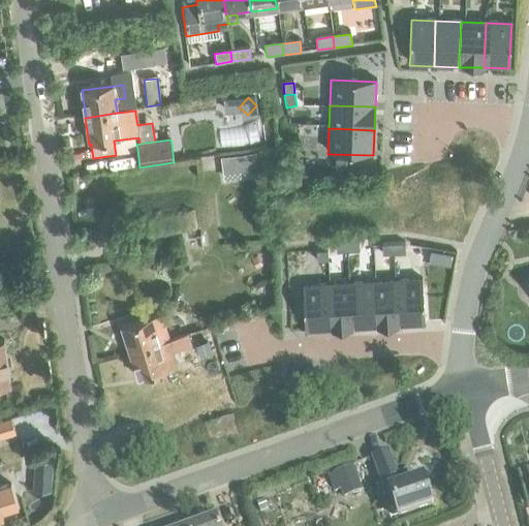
[(258,154),(221,159),(224,181),(261,176),(258,154)]
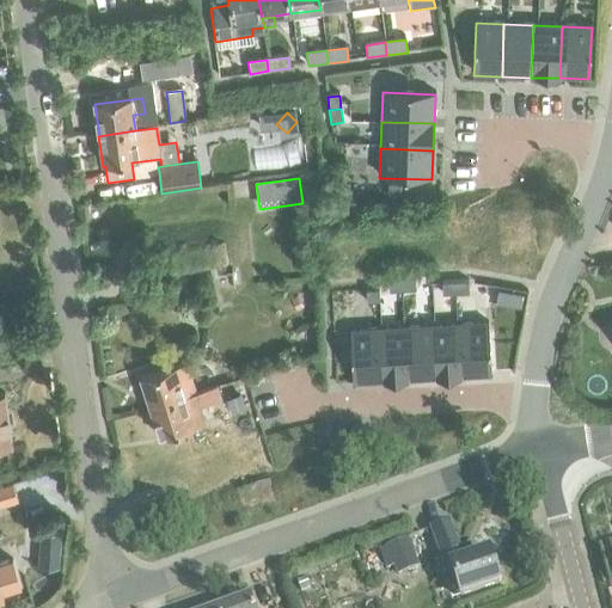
[(387,186),(387,200),(399,200),(401,186),(387,186)]
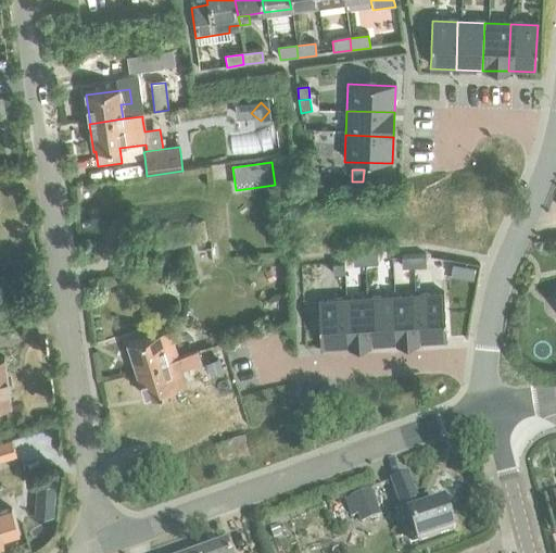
[(365,255),(365,266),(377,266),(377,254),(365,255)]
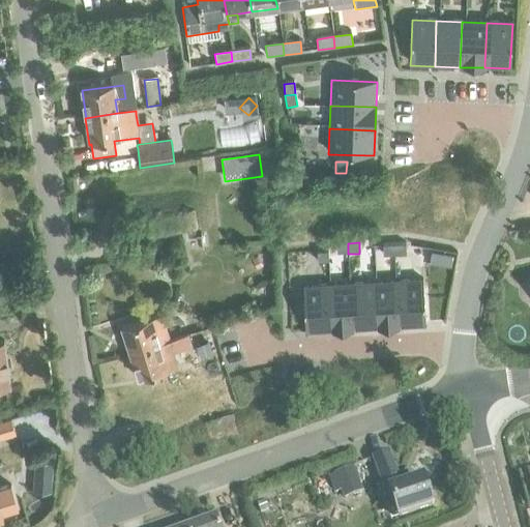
[(348,243),(335,244),(336,255),(348,254),(348,243)]
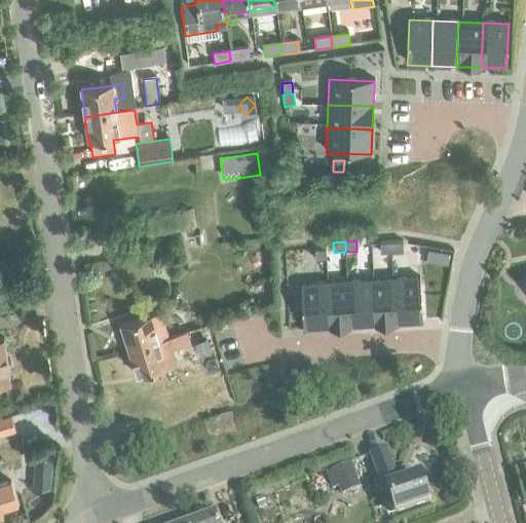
[(390,245),(391,255),(403,254),(402,244),(390,245)]
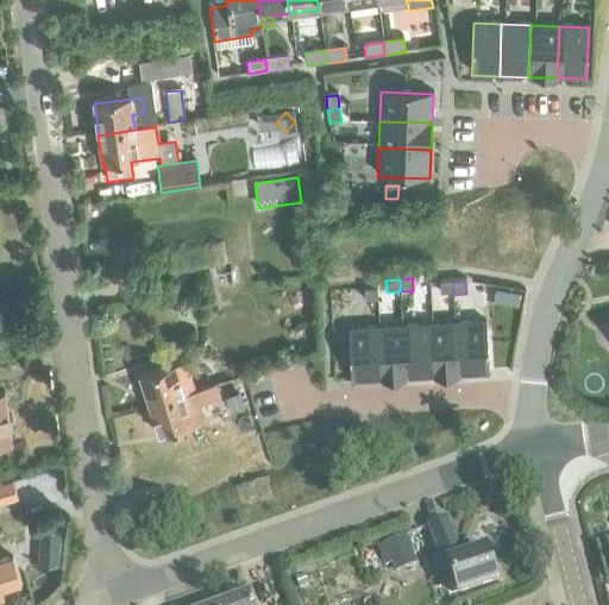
[(452,283),(439,283),(439,295),(453,295),(452,283)]
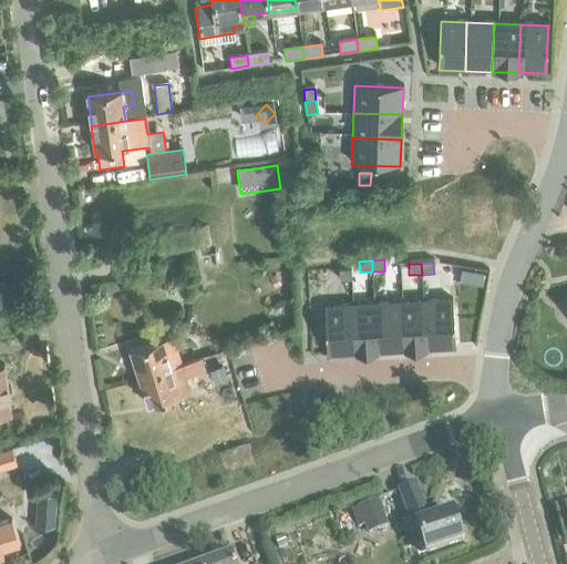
[(339,283),(351,282),(351,270),(339,272),(339,283)]
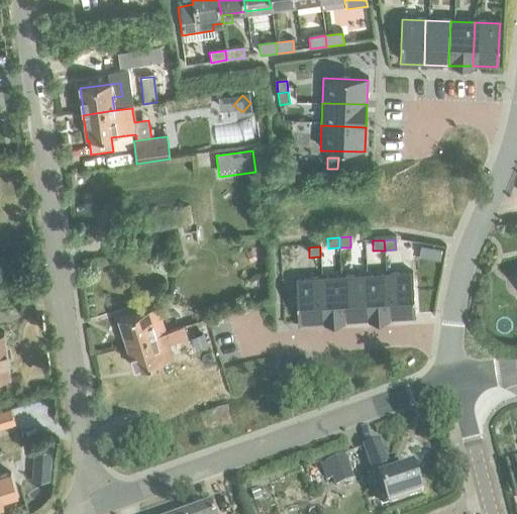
[(429,250),(428,261),(438,263),(439,251),(429,250)]
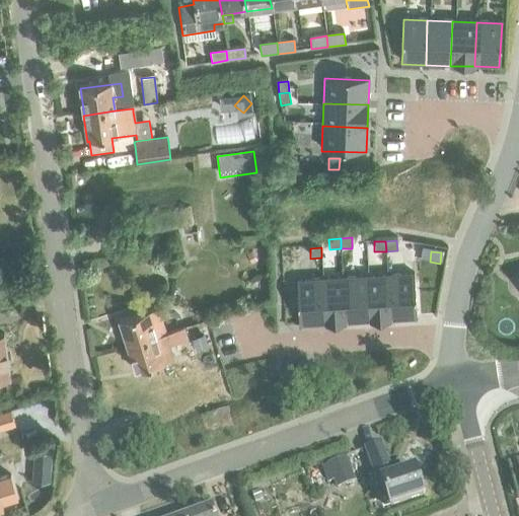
[(414,275),(388,277),(391,321),(417,319),(414,275)]
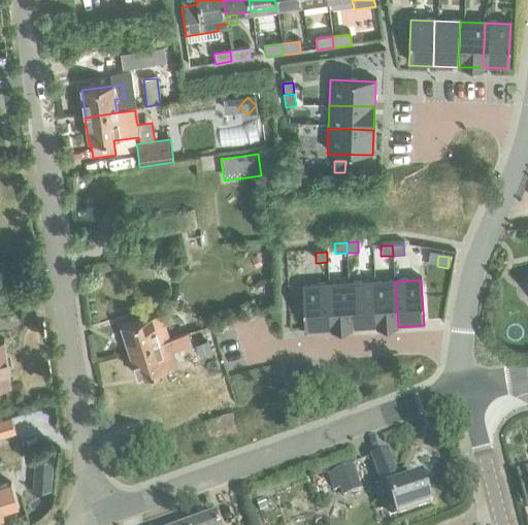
[(395,282),(373,283),(376,328),(398,327),(395,282)]
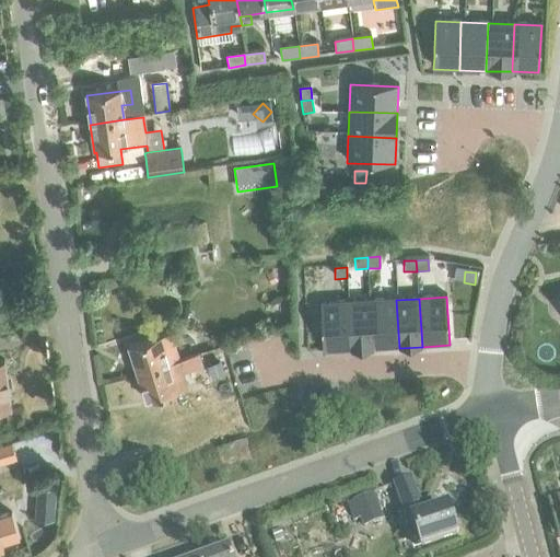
[(396,300),(372,301),(374,349),(399,348),(396,300)]
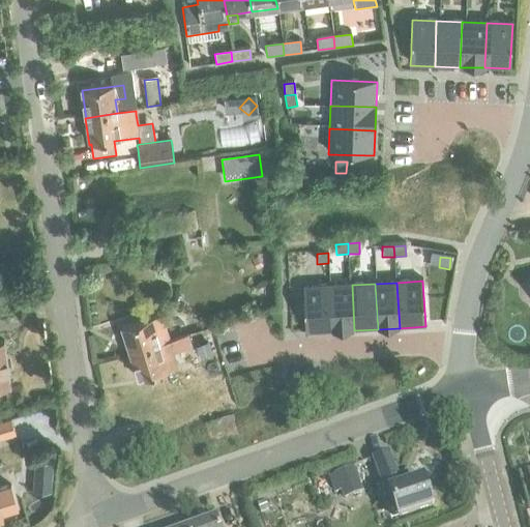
[(352,285),(328,287),(330,331),(354,330),(352,285)]
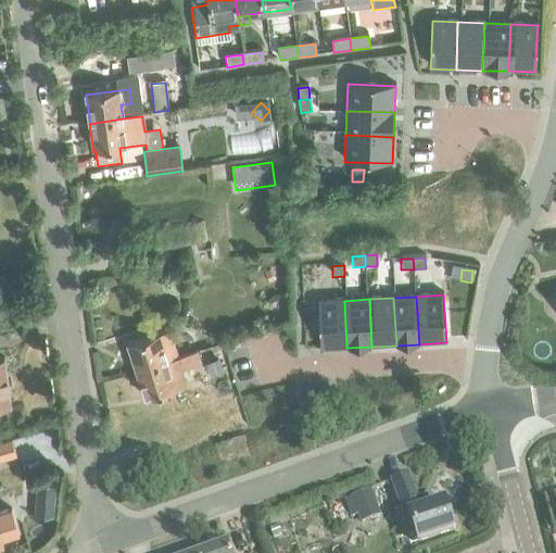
[(344,301),(317,302),(320,350),(346,348),(344,301)]
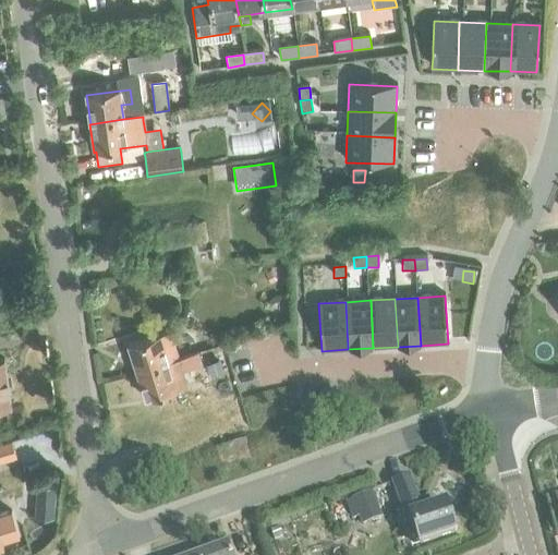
[(128,347),(136,373),(168,363),(178,360),(173,346),(169,334),(128,347)]
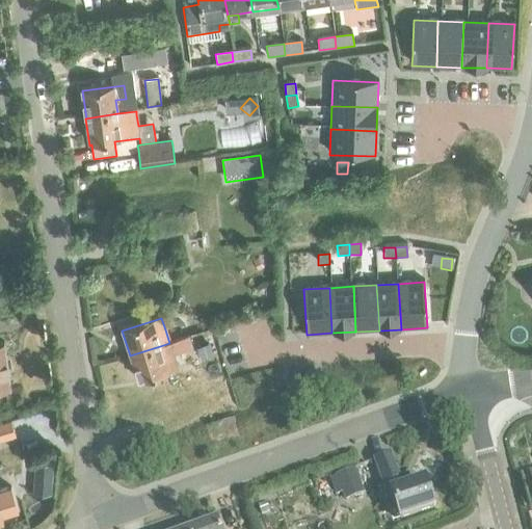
[(160,346),(129,355),(138,384),(178,370),(174,356),(191,351),(187,338),(160,346)]
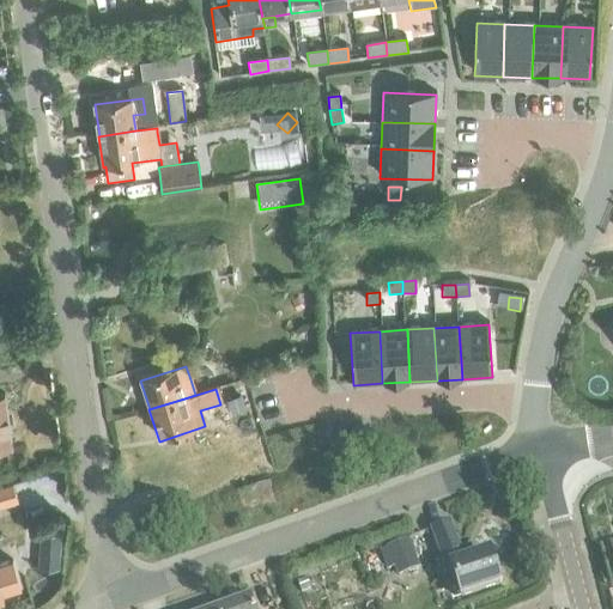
[(0,449),(11,448),(4,397),(0,397),(0,449)]
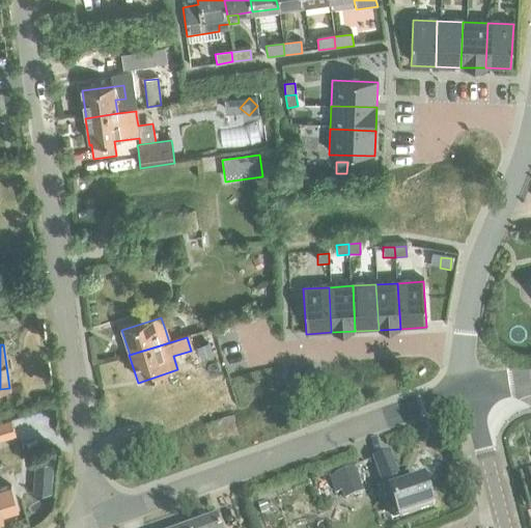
[(208,344),(197,349),(200,360),(212,356),(208,344)]
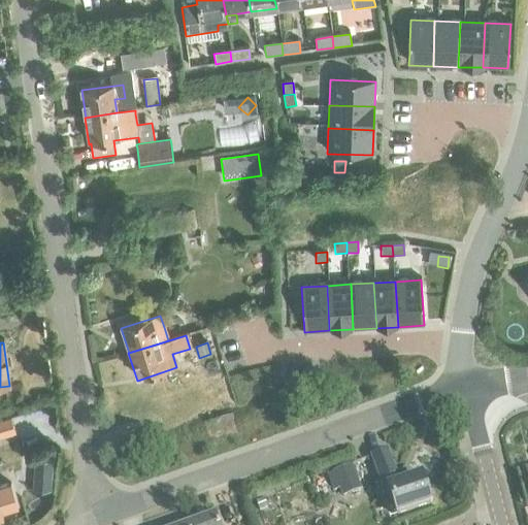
[(0,439),(14,435),(9,419),(0,422),(0,439)]
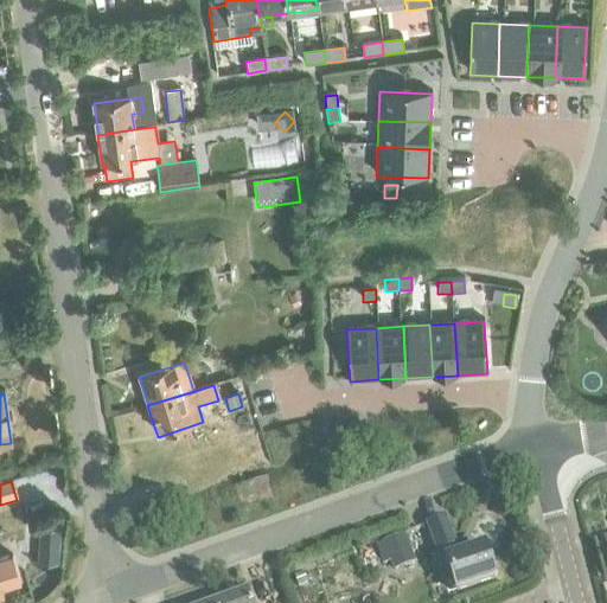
[(428,531),(446,582),(449,581),(454,598),(493,587),(483,556),(457,563),(445,525),(428,531)]
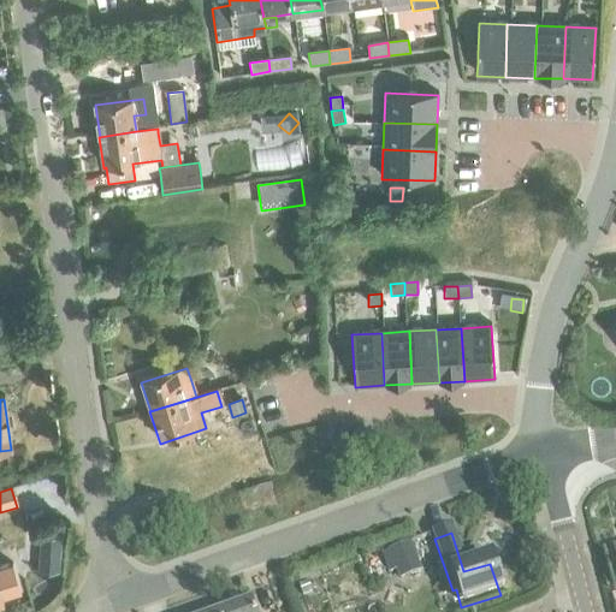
[(42,539),(25,539),(25,557),(42,557),(42,539)]
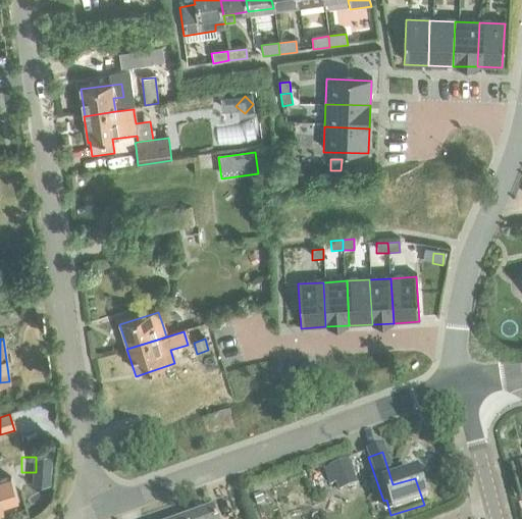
[(329,473),(324,475),(327,482),(333,480),(336,489),(354,482),(346,464),(328,471),(329,473)]
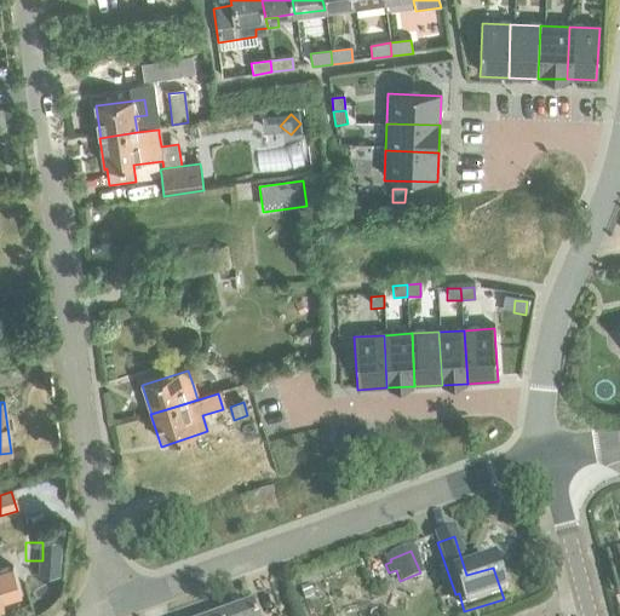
[(40,563),(39,575),(57,576),(58,564),(40,563)]
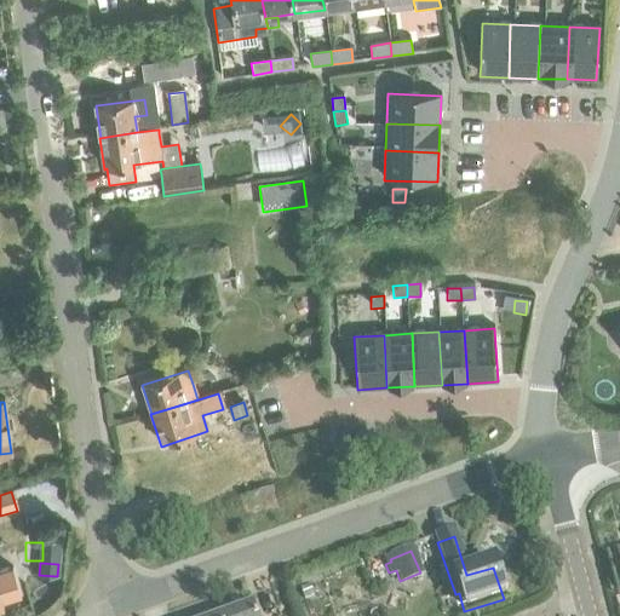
[(0,608),(3,608),(1,603),(21,597),(12,570),(0,574),(0,608)]
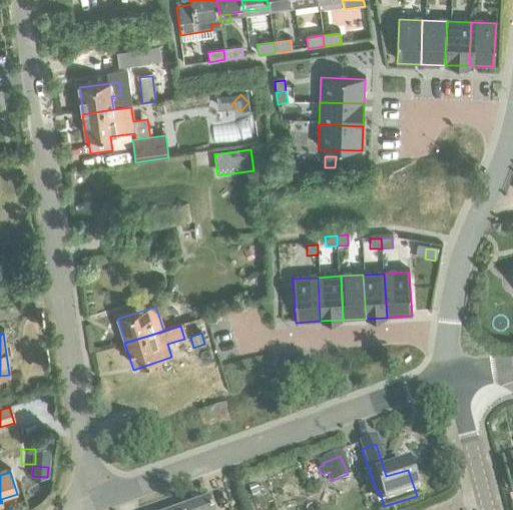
[(255,489),(248,491),(250,499),(259,496),(255,489)]
